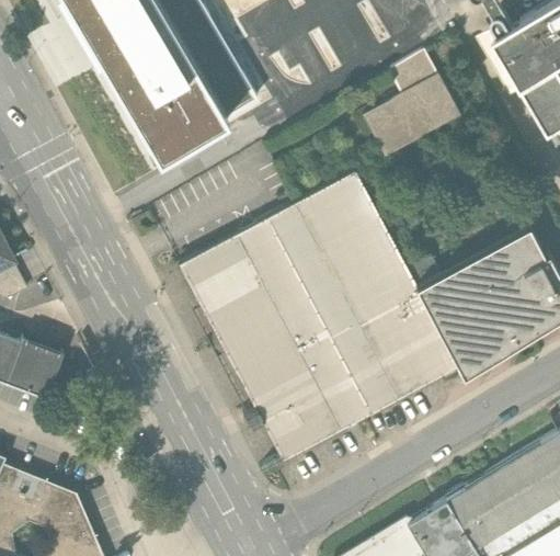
[(198,0),(65,0),(158,157),(258,99),(198,0)]
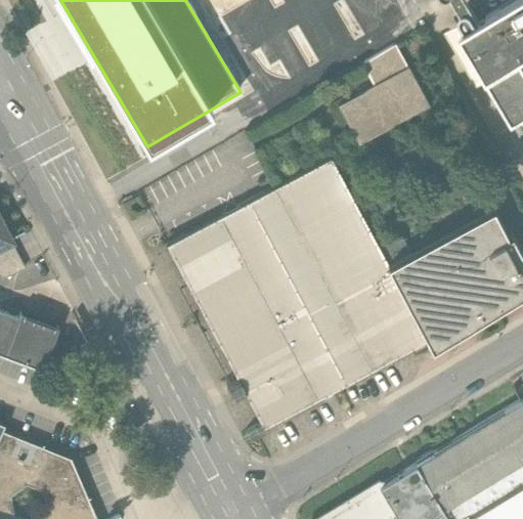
[(462,25),(445,35),(477,88),(488,81),(521,136),(522,135),(522,0),(519,0),(481,23),(477,25),(472,15),(467,13),(463,15),(461,19),(462,25)]
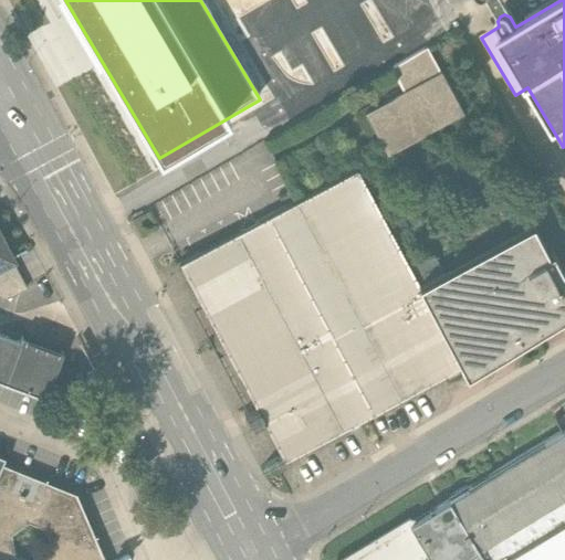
[(490,0),(491,1),(500,17),(504,14),(510,17),(515,27),(520,24),(504,0),(490,0)]
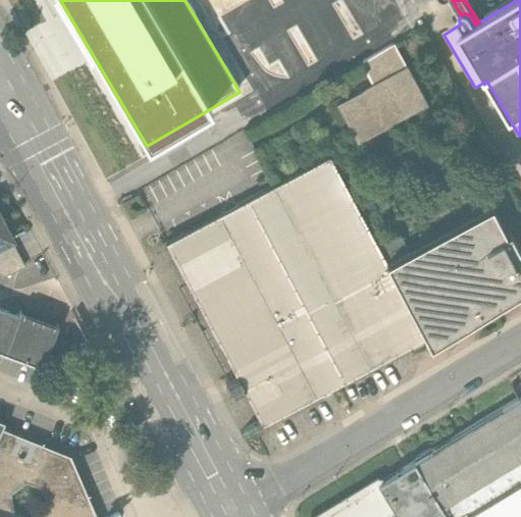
[(336,108),(357,146),(429,108),(409,70),(408,71),(396,48),(362,65),(374,89),(336,108)]
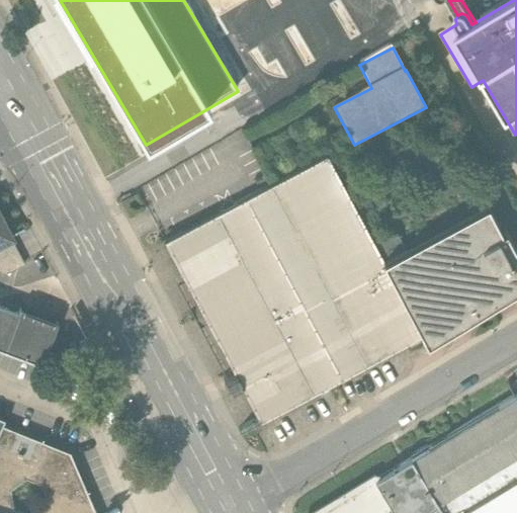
[(328,158),(165,245),(235,377),(226,382),(229,388),(232,394),(241,389),(261,426),(423,340),(427,348),(438,342),(438,341),(455,331),(516,294),(516,255),(506,235),(502,237),(488,209),(384,264),(328,158)]
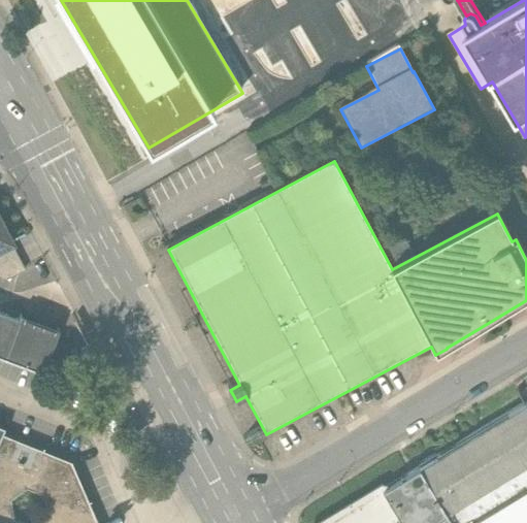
[(0,252),(11,247),(12,247),(0,223),(0,252)]
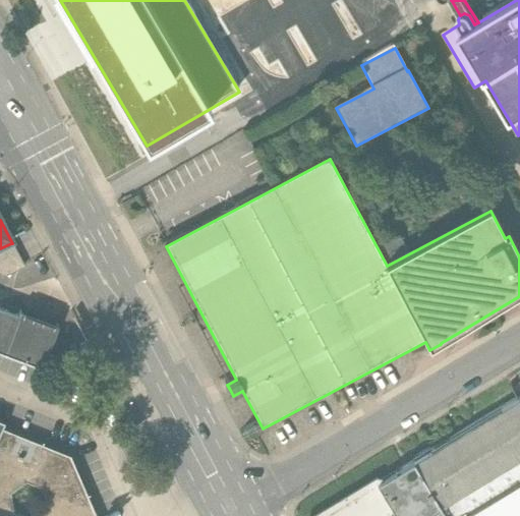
[(11,243),(0,248),(0,274),(3,282),(25,271),(11,243)]
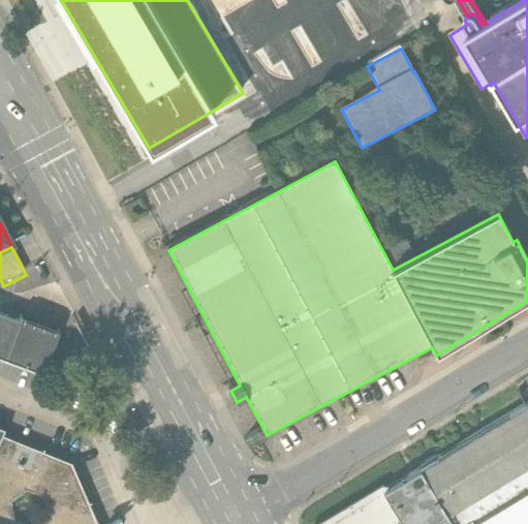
[(0,317),(0,359),(43,376),(60,335),(22,320),(20,326),(0,317)]
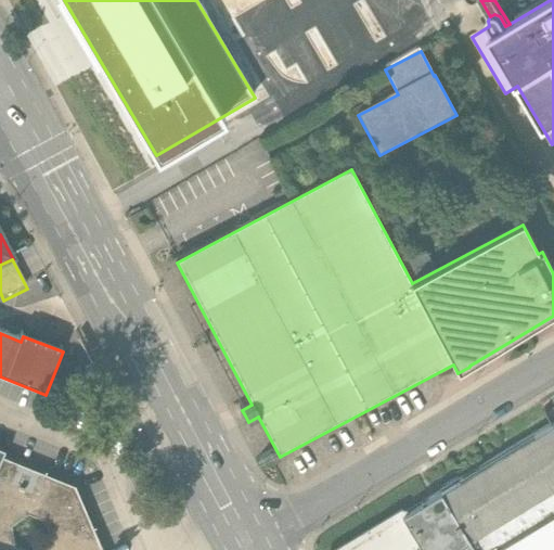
[(553,429),(409,514),(402,519),(421,549),(462,549),(471,545),(473,549),(553,549),(553,429)]
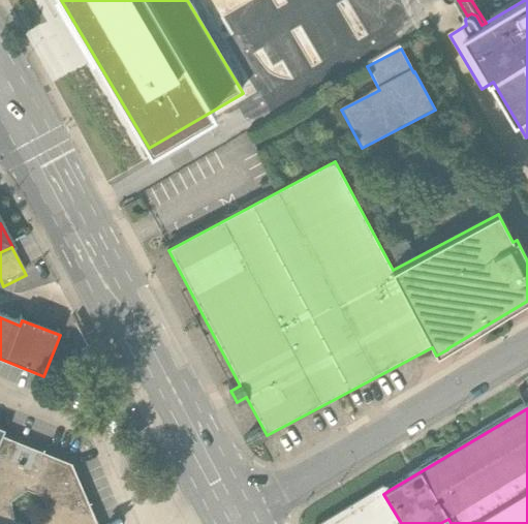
[(96,523),(72,467),(0,437),(0,523),(96,523)]
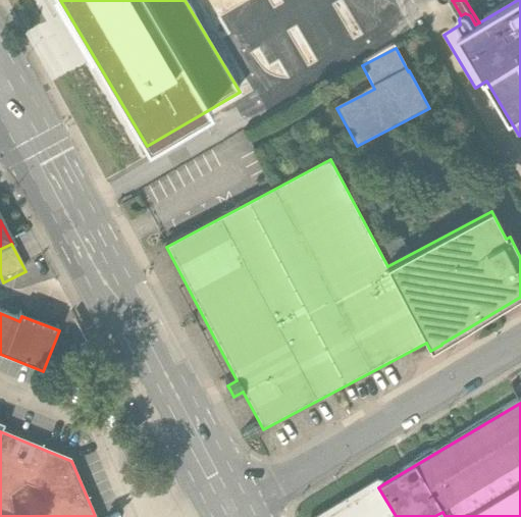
[(396,516),(378,487),(384,483),(382,482),(377,481),(318,516),(396,516)]
